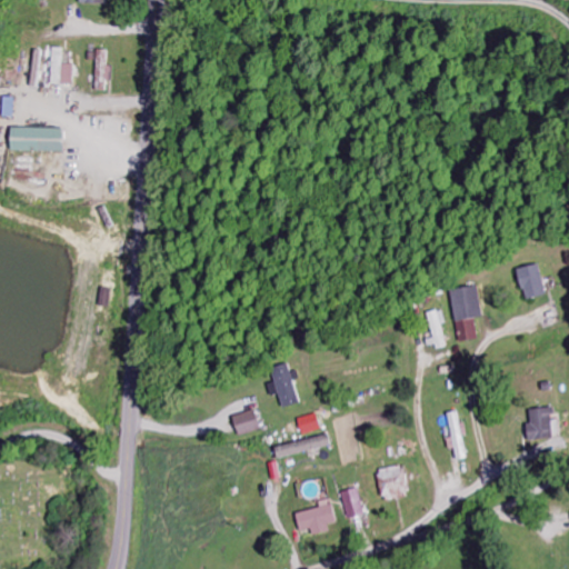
[(50,86),(72,86),(73,65),(65,65),(65,48),(51,48),(50,86)]
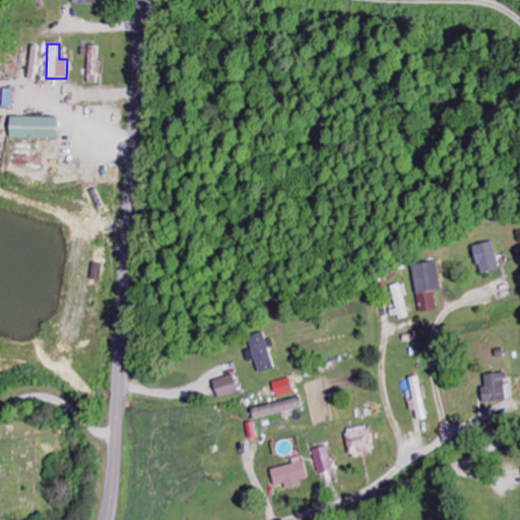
[(27,79),(37,80),(40,47),(30,46),(27,79)]
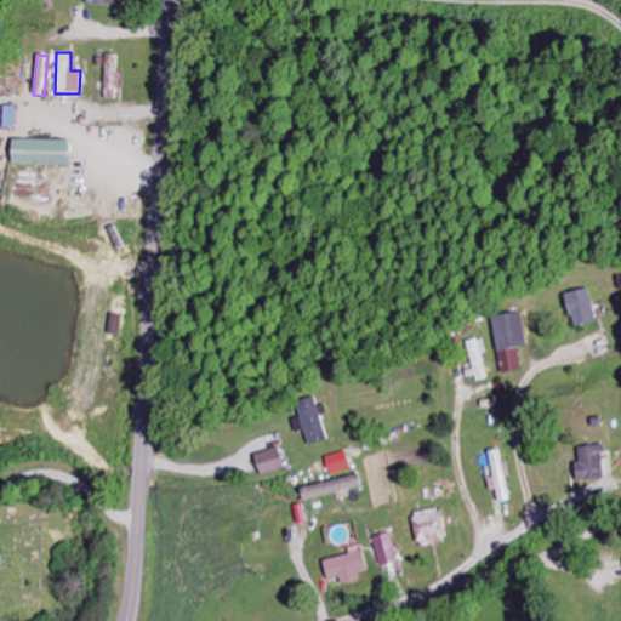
[(104,100),(119,100),(120,55),(104,55),(104,100)]
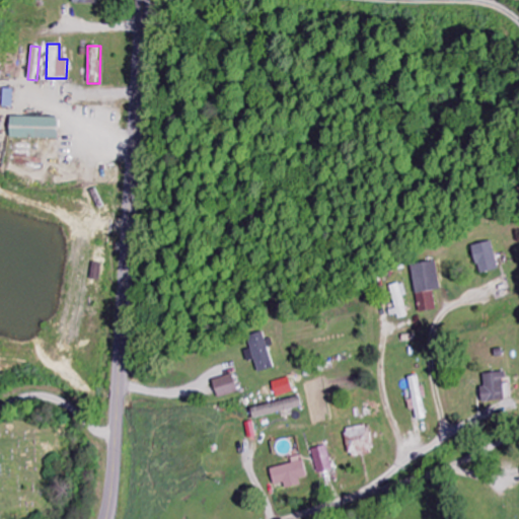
[(57,118),(8,117),(8,138),(57,139),(57,118)]
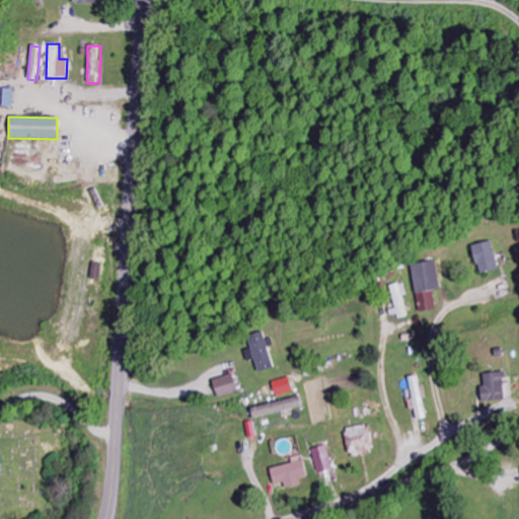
[(472,245),(476,274),(497,271),(492,242),(472,245)]
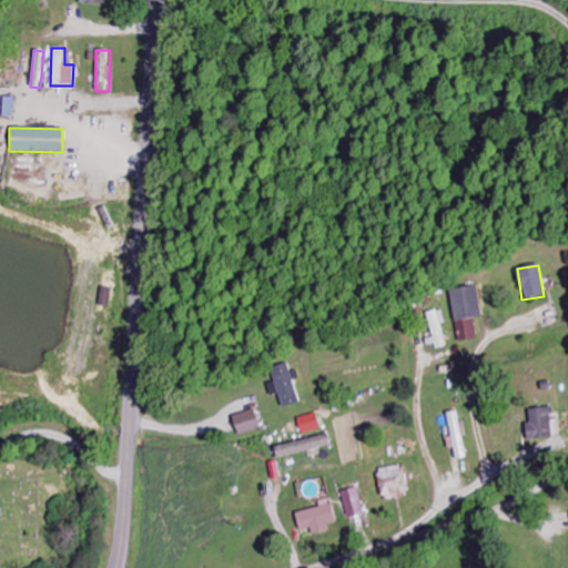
[(475,318),(482,318),(478,287),(453,290),(457,342),(477,341),(475,318)]
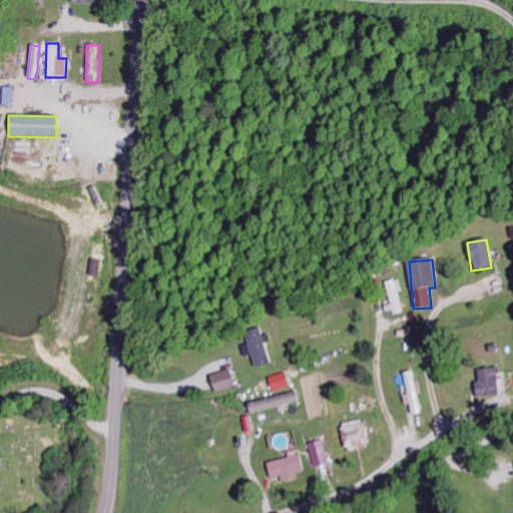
[(386,284),(392,306),(384,308),(386,314),(393,312),(394,317),(406,313),(398,281),(386,284)]
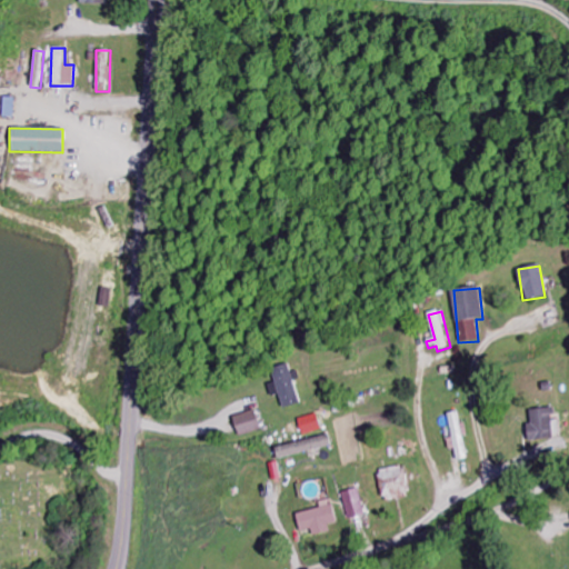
[(300,405),(289,365),(271,369),(282,409),(300,405)]
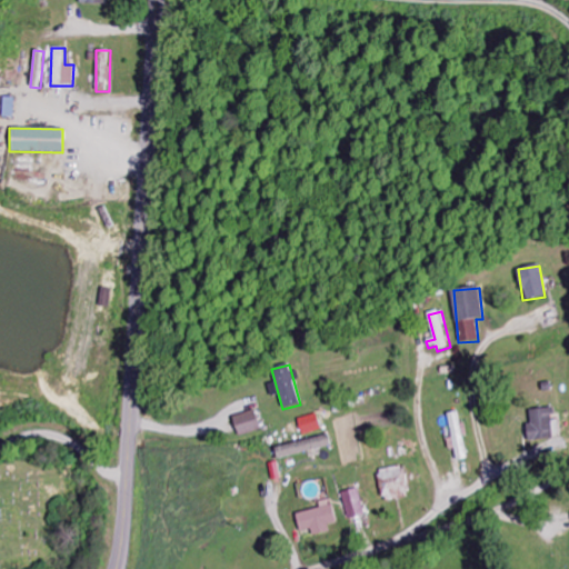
[(551,409),(529,410),(529,425),(526,425),(527,441),(552,440),(551,409)]
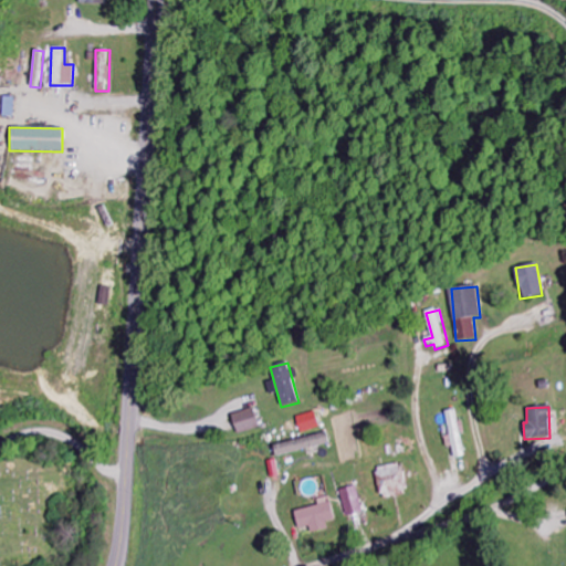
[(234,433),(258,430),(254,410),(231,415),(234,433)]
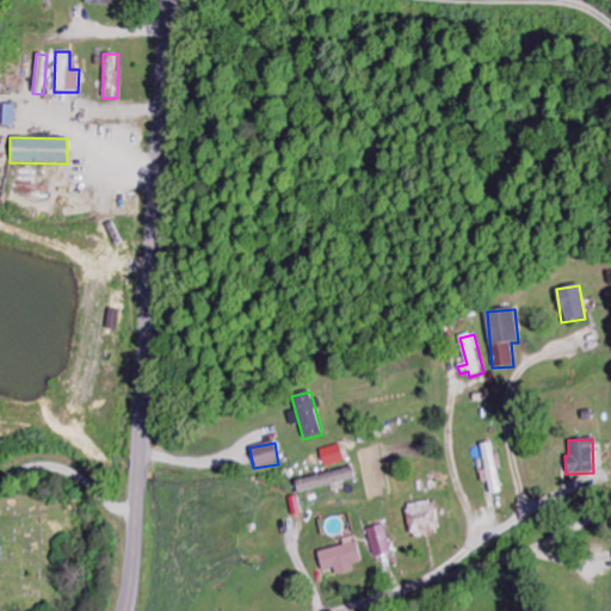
[(491,495),(500,493),(493,443),(481,444),(485,471),(480,473),(481,482),(488,481),(491,495)]
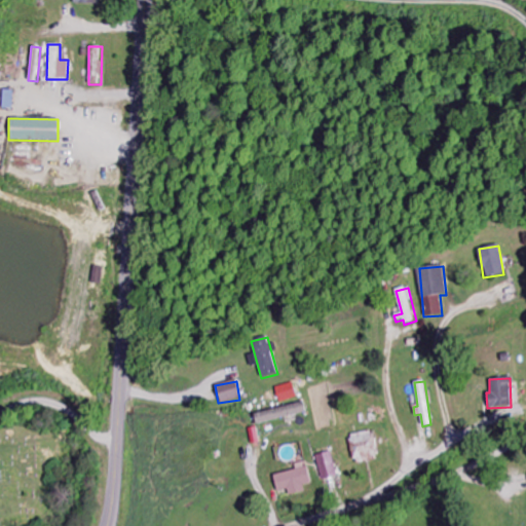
[(275,387),(278,403),(296,399),(293,383),(275,387)]
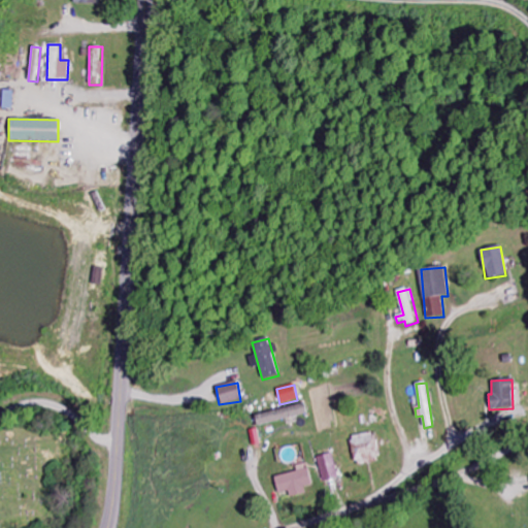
[(305,415),(303,404),(255,417),(257,427),(305,415)]
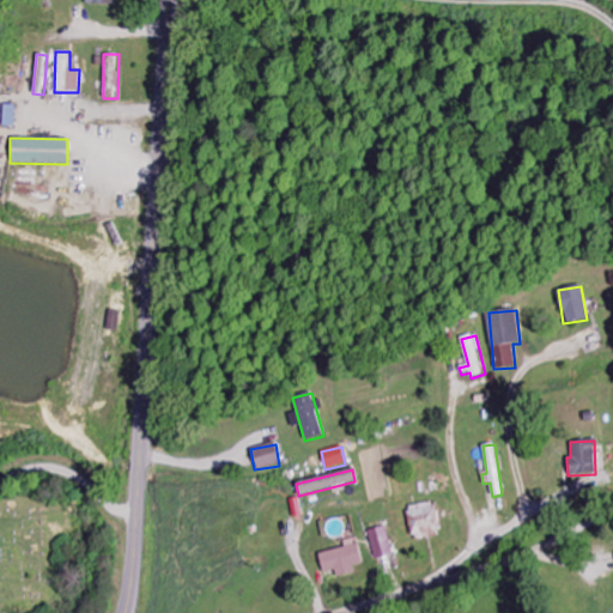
[(442,535),(436,503),(406,508),(412,540),(442,535)]
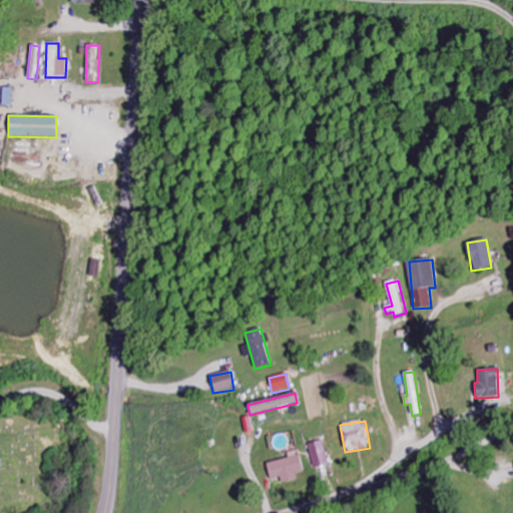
[(314,469),(328,465),(322,441),(308,445),(314,469)]
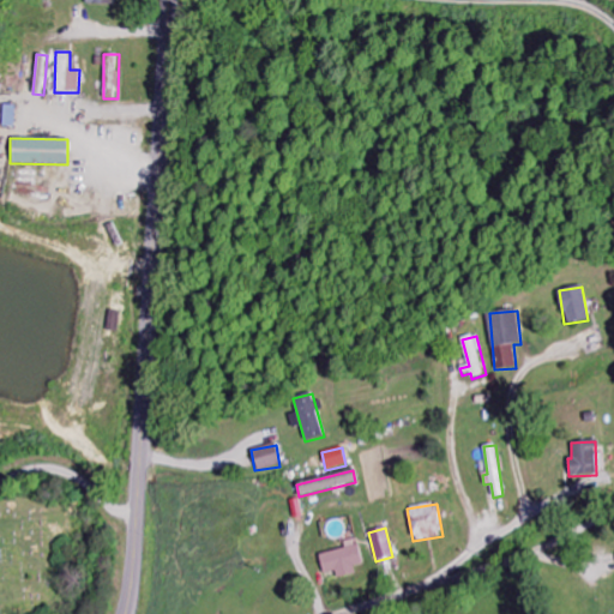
[(336,572),(337,578),(354,575),(353,566),(361,565),(356,545),(318,553),(323,575),(336,572)]
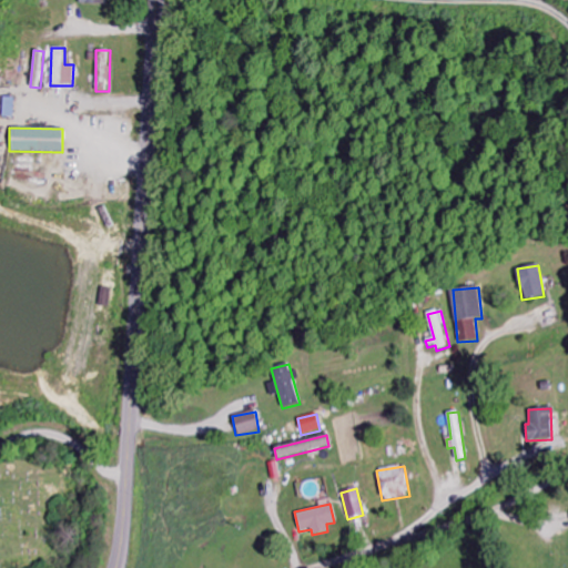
All buildings are outlined.
